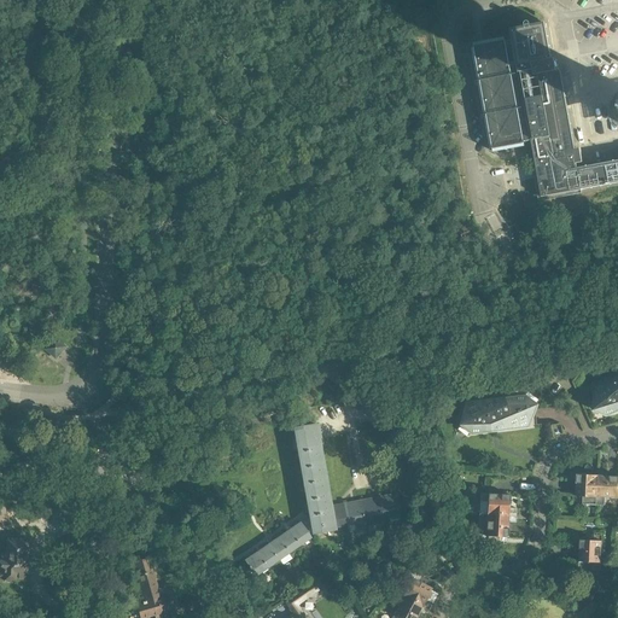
[(506,40),(474,46),(488,114),(489,121),(494,150),(508,147),(516,145),(525,144),(524,141),(531,140),(536,163),(540,185),(542,197),(617,182),(617,161),(592,165),(578,168),(577,163),(583,162),(581,149),(576,149),(561,70),(559,71),(558,71),(557,68),(558,68),(557,62),(555,58),(552,59),(552,57),(551,51),(546,23),(537,25),(536,24),(531,25),(525,27),(520,27),(520,28),(512,29),(514,40),(506,42),(506,40)]
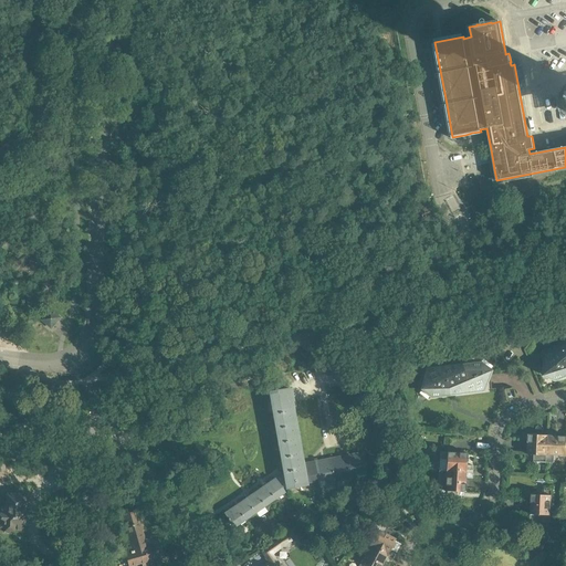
[(58,316),(50,310),(42,320),(51,327),(56,322),(54,320),(58,316)]
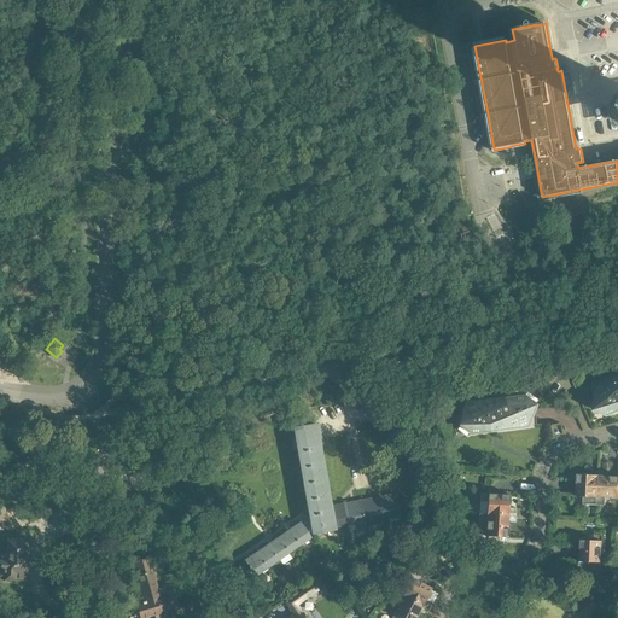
[(607,415),(617,410),(617,378),(596,388),(595,410),(607,415)]
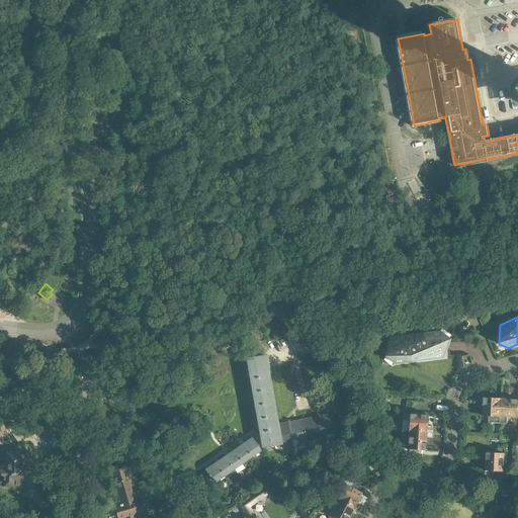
[(391,338),(384,356),(394,363),(413,361),(417,360),(442,357),(448,339),(439,332),(391,338)]
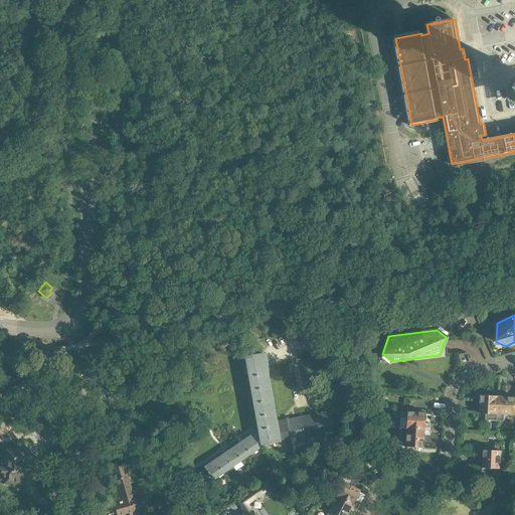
[(264,354),(245,357),(247,363),(246,363),(260,435),(252,440),(258,447),(261,445),(279,442),(279,440),(290,437),(287,421),(276,423),(266,365),(264,354)]
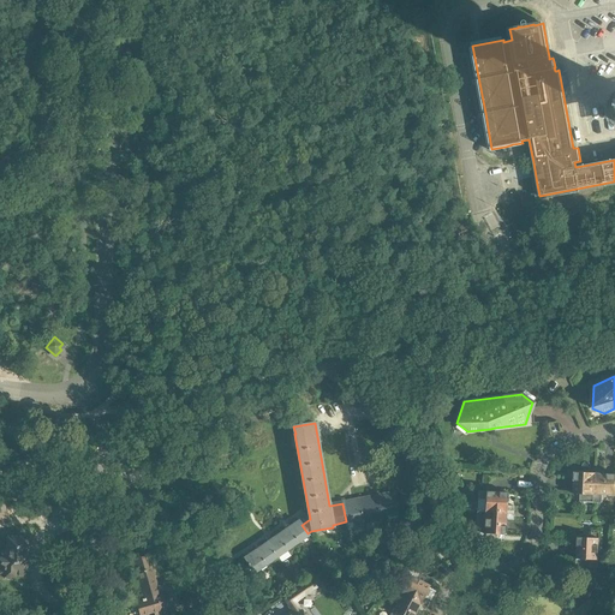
[(416,433),(408,434),(410,441),(411,448),(418,447),(417,440),(416,433)]
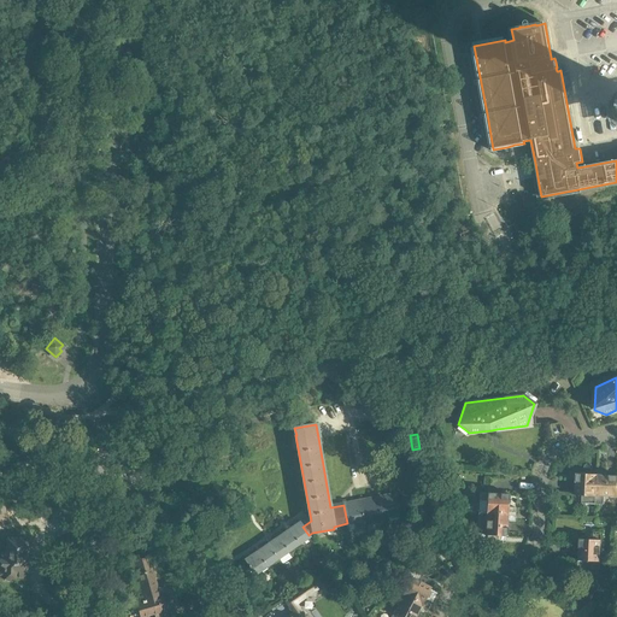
[(410,435),(403,438),(403,441),(404,445),(405,452),(412,450),(411,442),(410,435)]
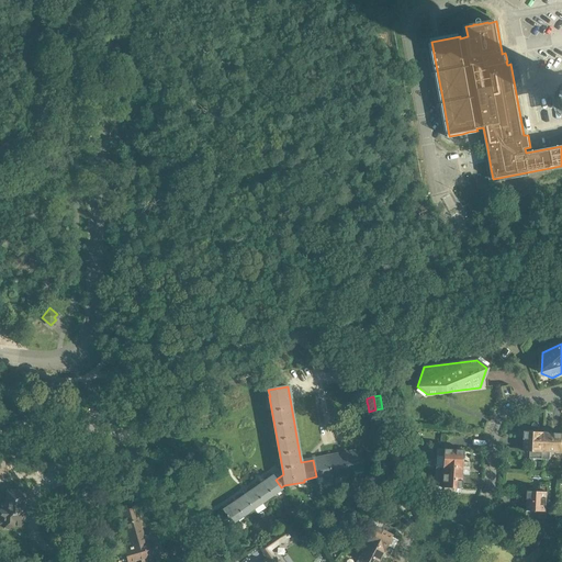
[(370,418),(383,416),(382,408),(375,409),(369,412),(370,418)]
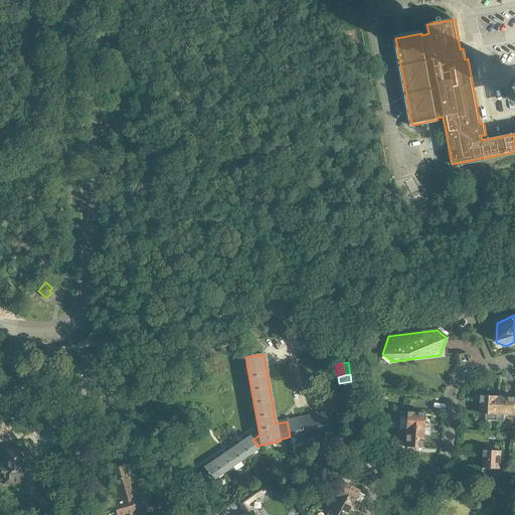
[(340,390),(352,387),(351,381),(339,383),(340,390)]
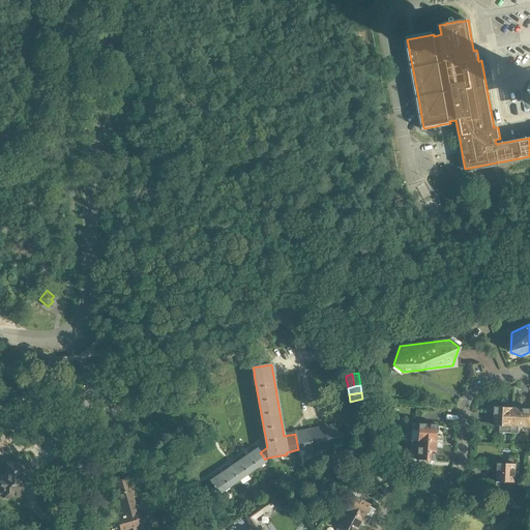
[(352,408),(364,406),(362,399),(350,402),(352,408)]
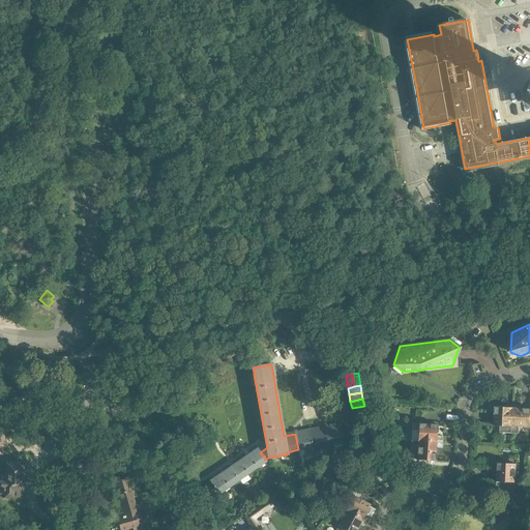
[(353,415),(357,414),(361,413),(365,412),(364,406),(352,408),(353,415)]
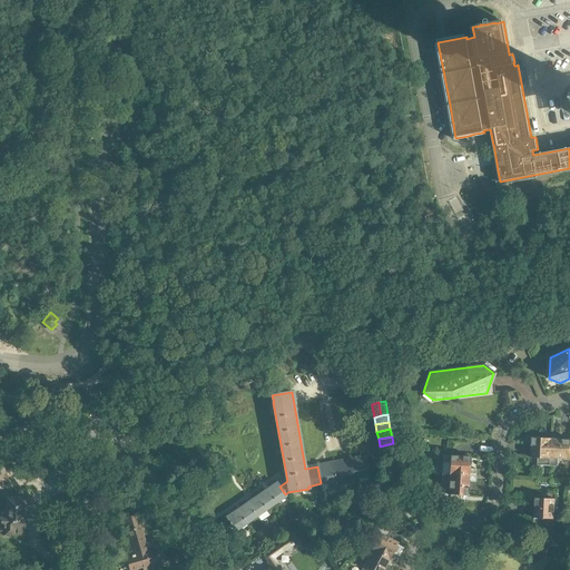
[(532,438),(531,458),(538,458),(538,465),(550,465),(552,439),(532,438)]
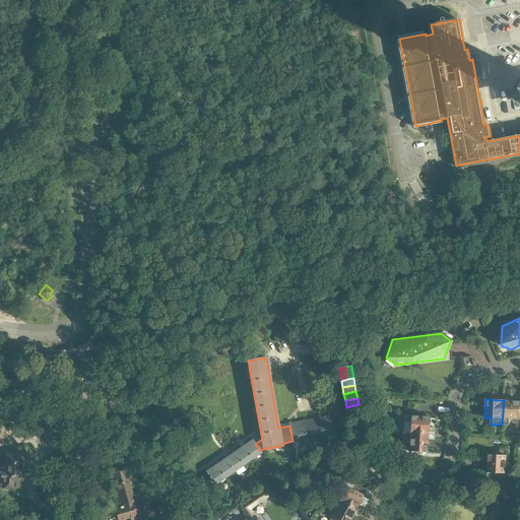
[(519,400),(504,400),(502,425),(510,426),(510,418),(519,418),(519,400)]
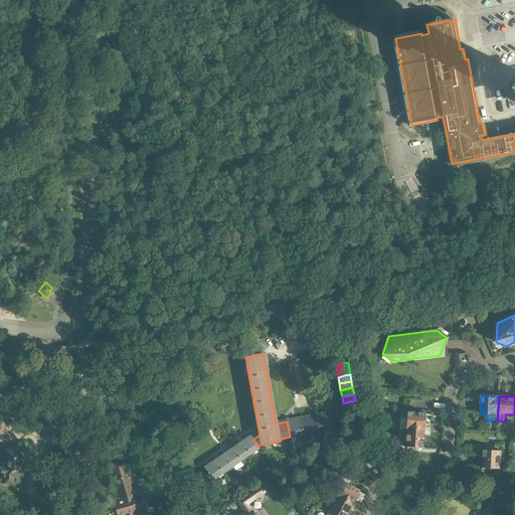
[(406,417),(405,428),(414,430),(423,431),(430,431),(431,423),(424,423),(424,412),(400,411),(399,417),(406,417)]
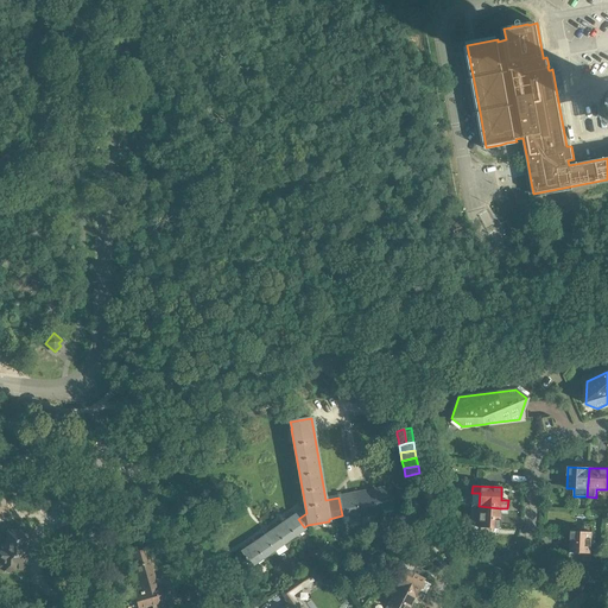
[(390,487),(372,491),(377,510),(384,508),(384,513),(393,511),(392,507),(393,507),(390,487)]
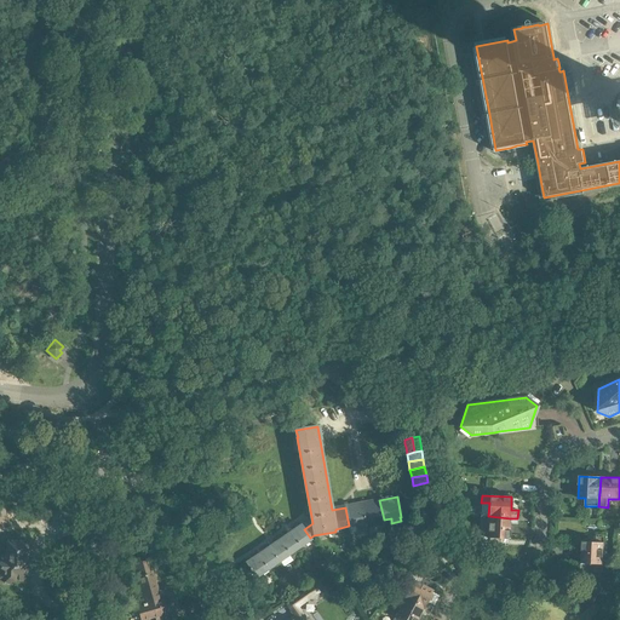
[(379,500),(362,503),(366,520),(366,521),(366,523),(367,528),(384,526),(384,520),(379,500)]
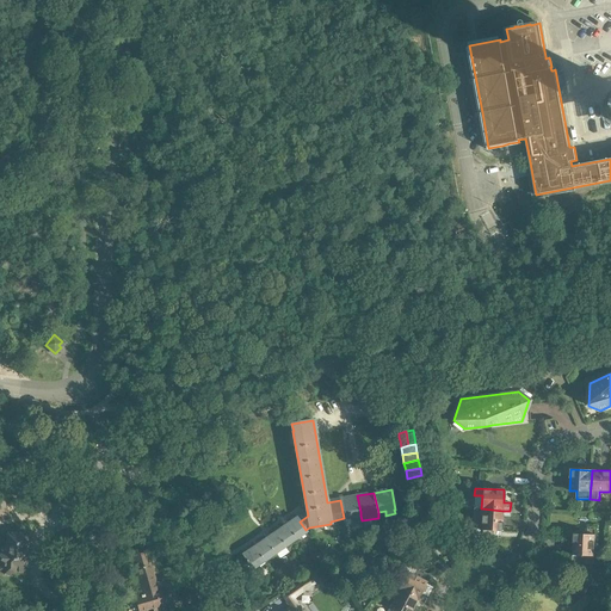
[(357,495),(340,499),(340,500),(344,518),(344,519),(351,518),(352,524),(362,523),(362,520),(360,516),(360,513),(360,512),(357,495)]
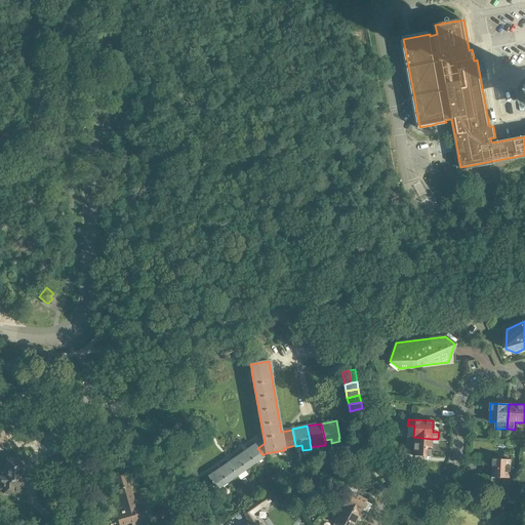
[(431,456),(432,439),(422,438),(413,437),(407,437),(406,444),(413,444),(412,455),(431,456)]
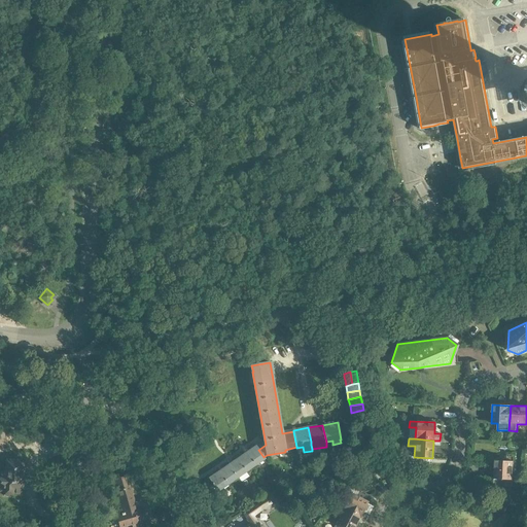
[(256,447),(246,453),(255,465),(259,461),(261,465),(267,461),(265,458),(264,457),(258,450),(256,447)]
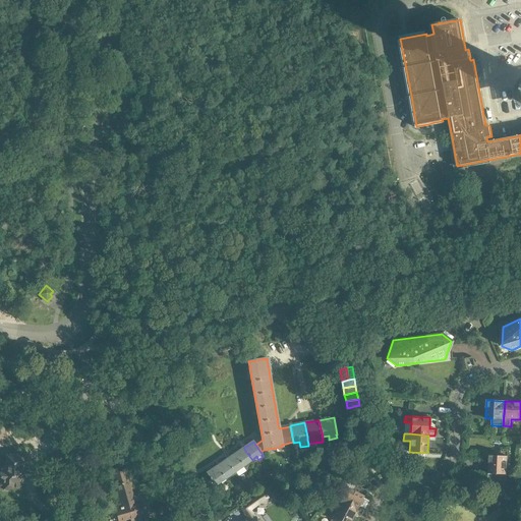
[(243,448),(235,454),(243,466),(252,460),(243,448)]
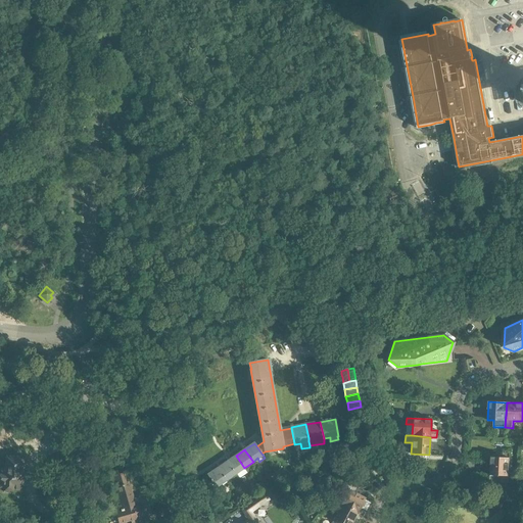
[(490,475),(490,482),(509,482),(509,476),(511,452),(504,450),(504,458),(491,457),(490,475)]
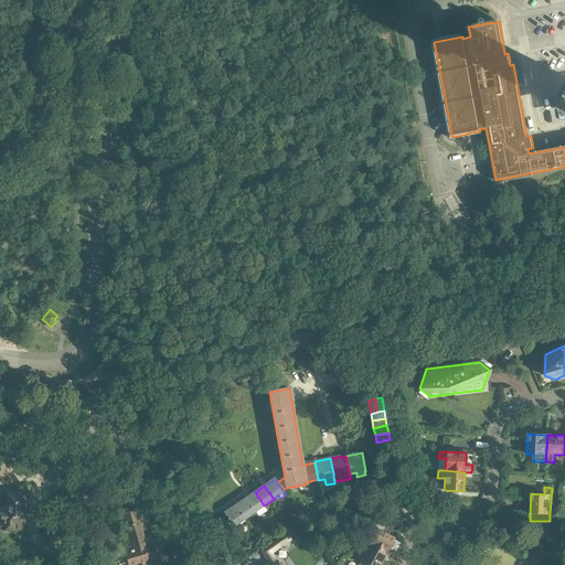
[(0,507),(0,530),(6,530),(7,532),(11,532),(12,531),(13,531),(24,531),(25,523),(27,522),(28,516),(25,515),(25,504),(28,503),(28,498),(27,497),(27,493),(24,493),(23,492),(19,492),(18,493),(8,492),(8,497),(7,498),(7,501),(8,502),(8,503),(4,503),(3,508),(0,507)]
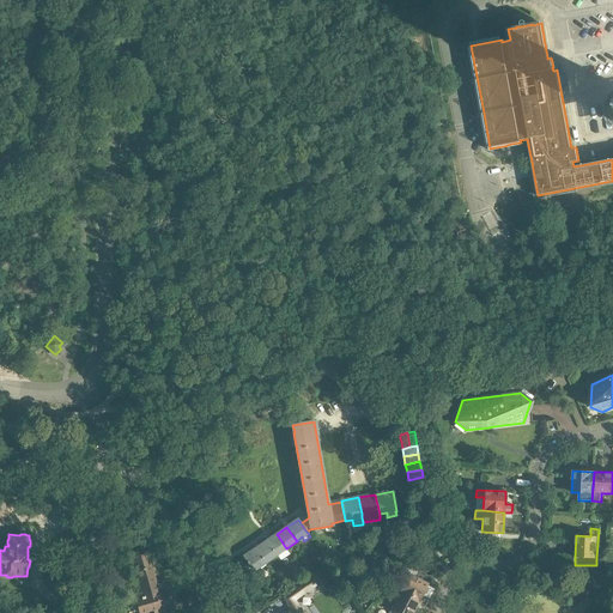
[(277,534),(266,541),(275,556),(286,548),(277,534)]
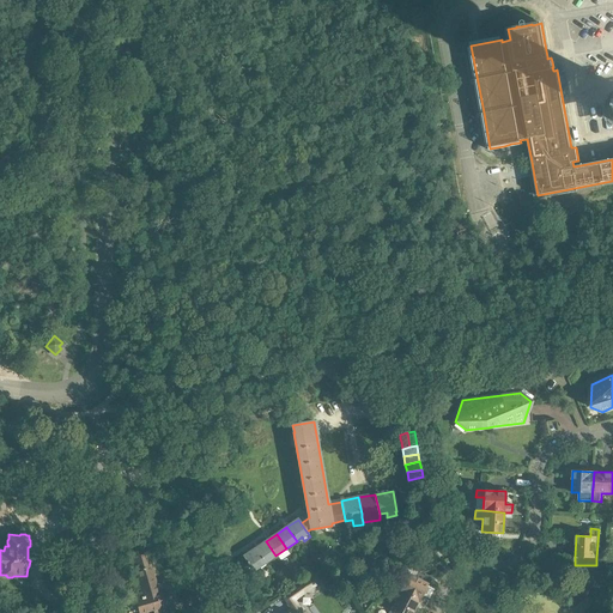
[(266,541),(255,548),(265,563),(275,556),(266,541)]
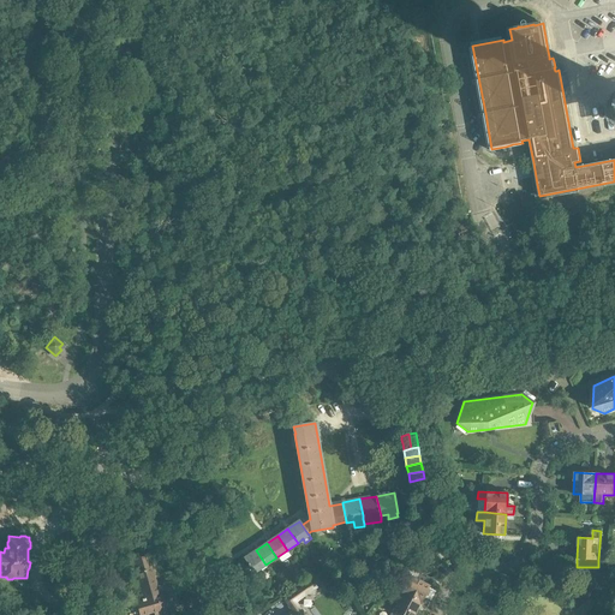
[(256,550),(245,559),(249,563),(248,563),(249,566),(250,565),(255,572),(261,568),(263,572),(268,568),(266,565),(256,550)]
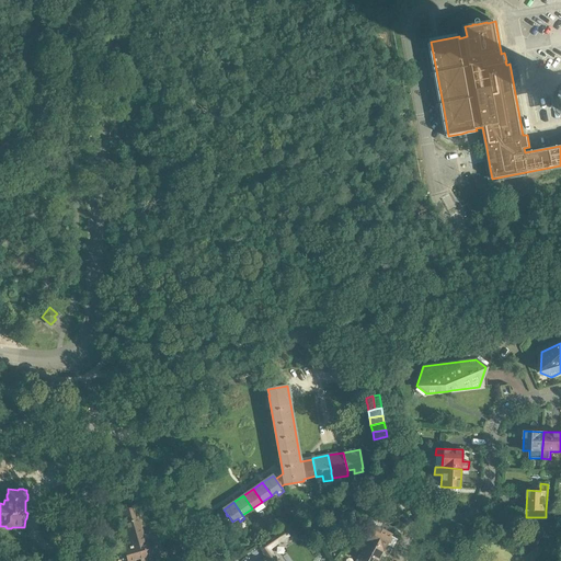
[(123,511),(133,546),(133,547),(146,544),(135,507),(123,511)]
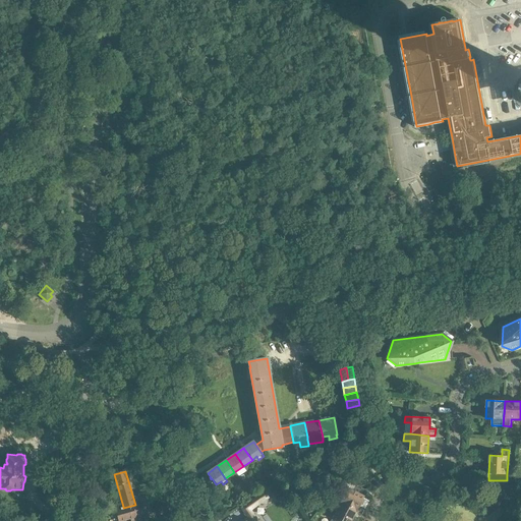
[(279,483),(270,489),(274,495),(282,488),(279,483)]
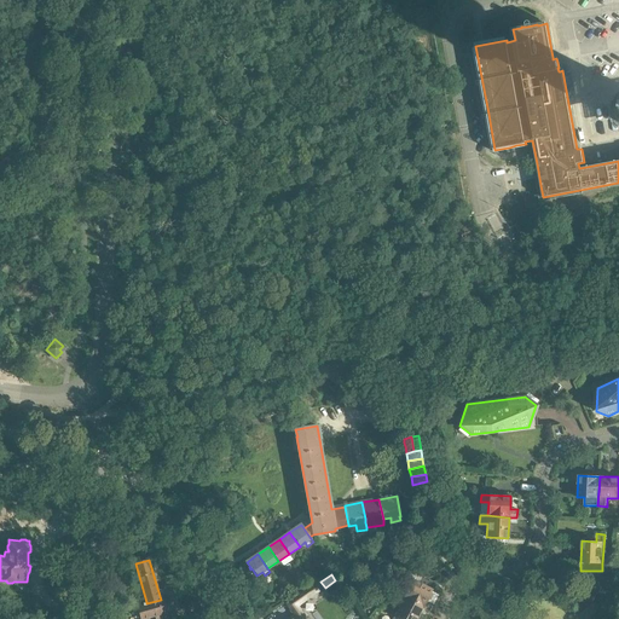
[(414,579),(404,597),(414,602),(414,603),(423,608),(429,612),(433,605),(427,601),(433,589),(414,579)]
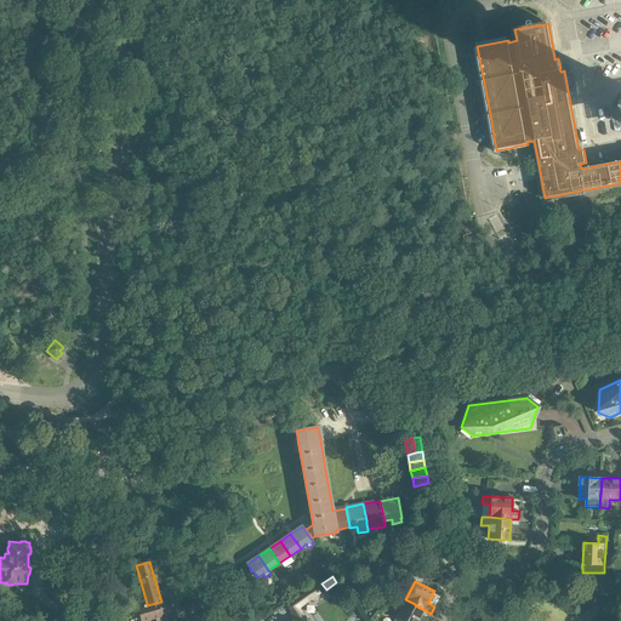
[(320,598),(319,594),(314,587),(288,605),(296,617),(290,620),(307,620),(298,609),(311,600),(315,600),(320,598)]
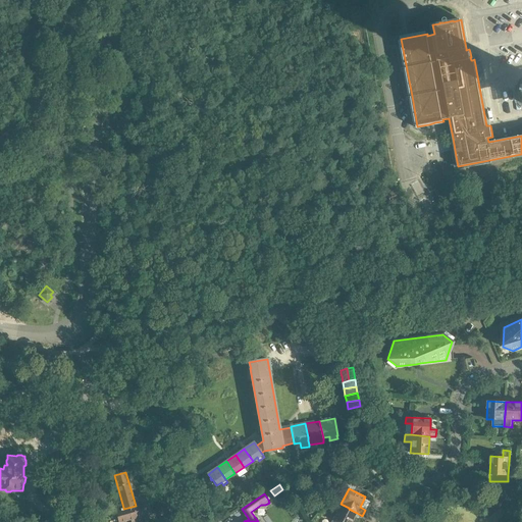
[(337,511),(330,521),(351,521),(357,513),(349,509),(349,508),(341,504),(334,501),(331,508),(337,511)]
